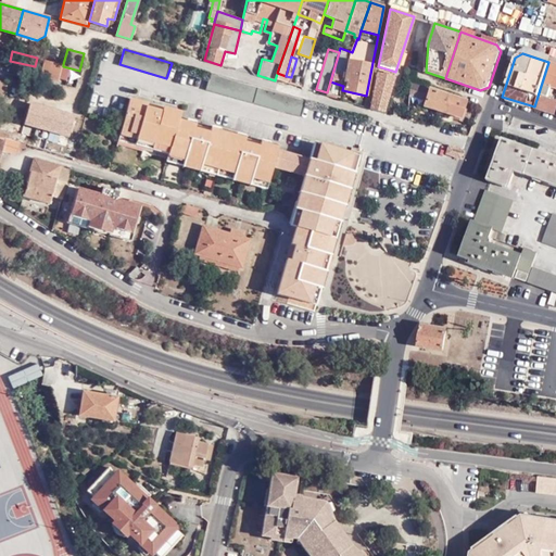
[(62,67),(63,66),(63,64),(45,60),(42,68),(61,73),(62,67)]
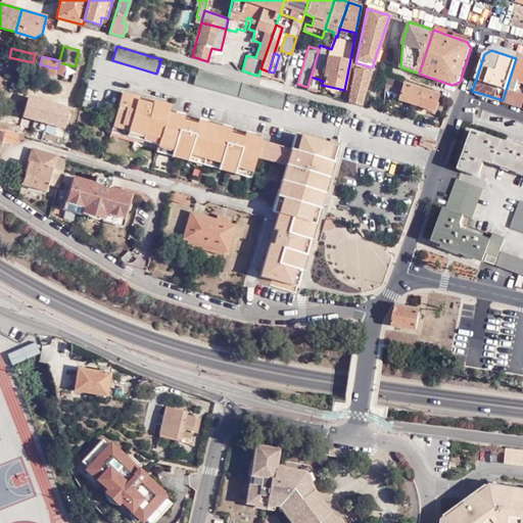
[(522,60),(516,58),(503,100),(521,107),(522,101),(522,93),(515,91),(518,81),(522,82),(522,60)]
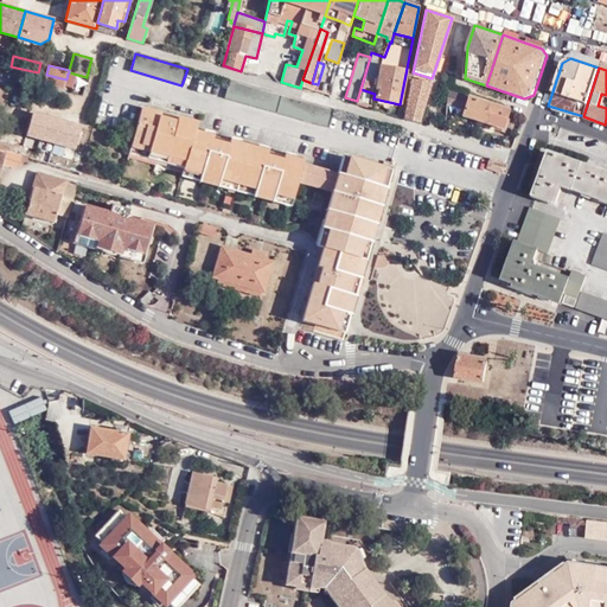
[(65,88),(65,84),(66,80),(46,75),(44,82),(65,88)]
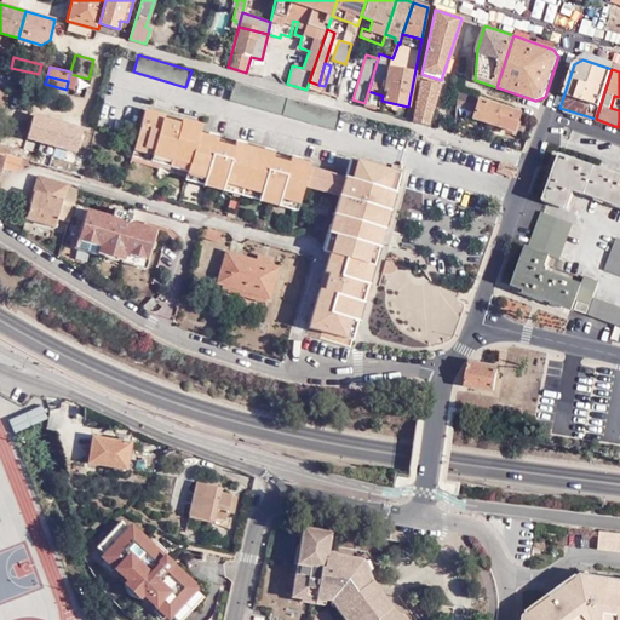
[(331,97),(336,98),(340,82),(336,80),(331,97)]
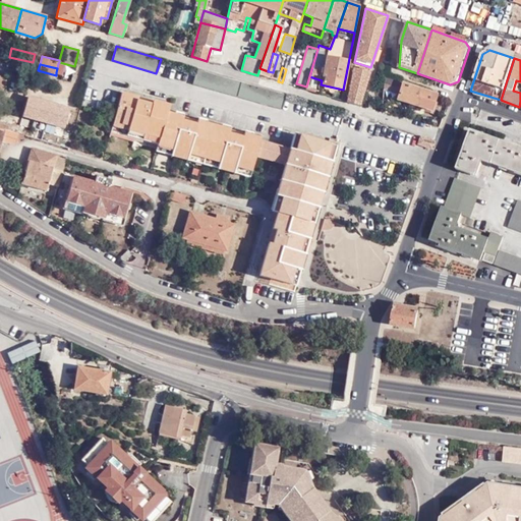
[(346,101),(352,103),(358,105),(369,72),(363,70),(358,69),(353,67),(346,101)]
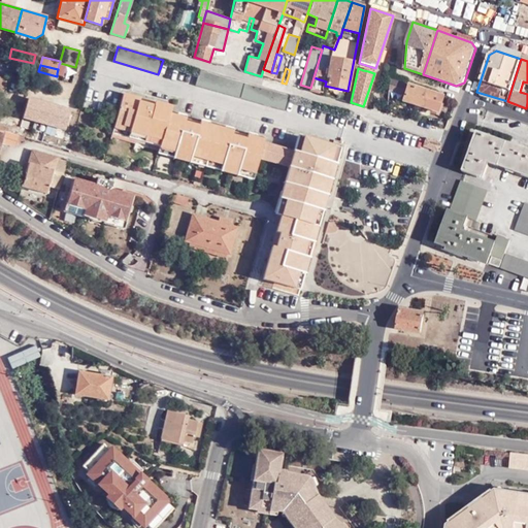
[(285,110),(289,96),(200,70),(196,85),(285,110)]
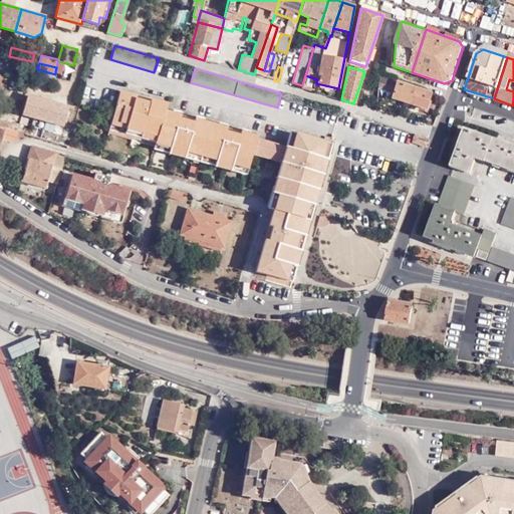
[(312,85),(314,78),(305,75),(302,85),(313,89),(314,85),(312,85)]
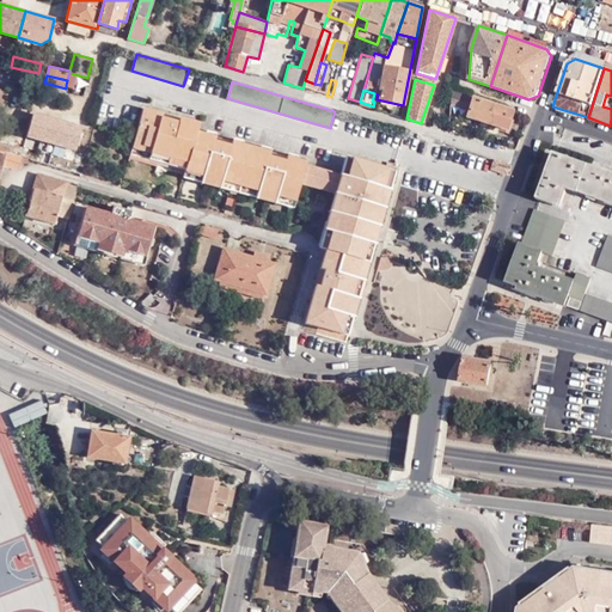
[(507,132),(514,111),(452,90),(450,105),(466,111),(465,116),(507,132)]
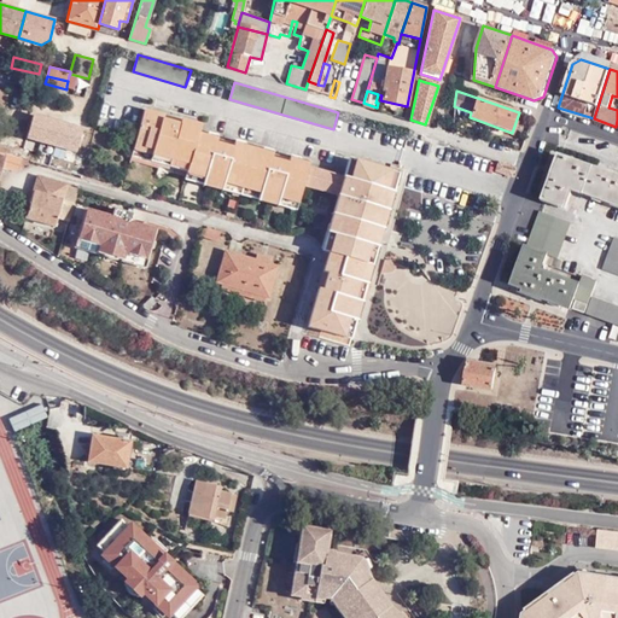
[(314,184),(318,169),(308,167),(309,163),(289,157),(287,162),(270,157),(272,152),(234,141),(233,146),(216,141),(217,136),(199,132),(202,123),(181,117),(180,122),(164,118),(165,114),(146,108),(134,149),(188,164),(187,170),(186,174),(297,204),(302,186),(303,180),(314,184)]
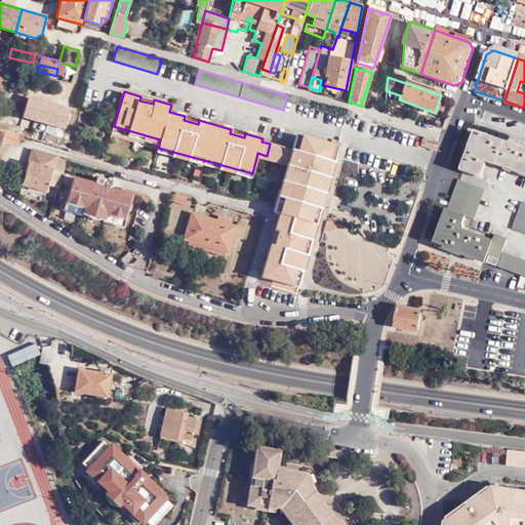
[(25,101),(22,121),(66,127),(69,107),(25,101)]
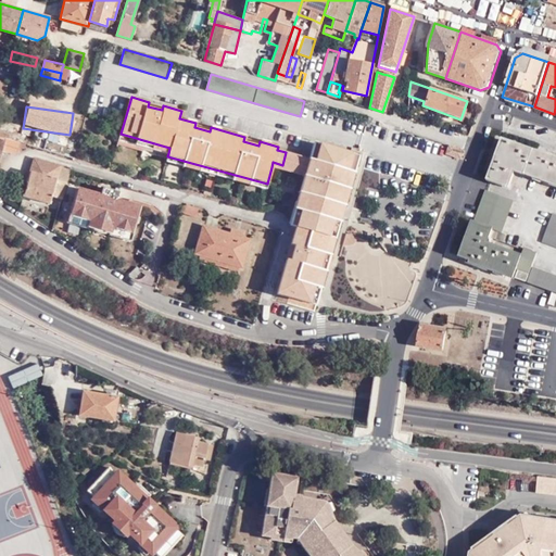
[(169,148),(121,134),(119,139),(168,153),(169,148)]
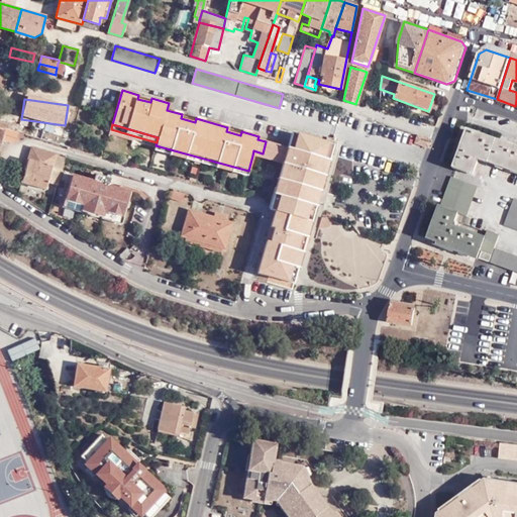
[(0,144),(1,139),(15,143),(16,139),(18,132),(5,129),(0,127),(0,144)]
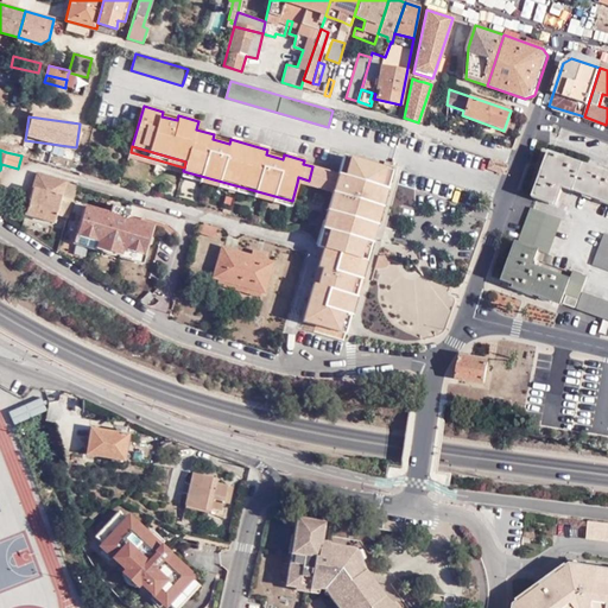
[(607,172),(550,152),(536,195),(557,203),(563,185),(607,201),(607,172)]
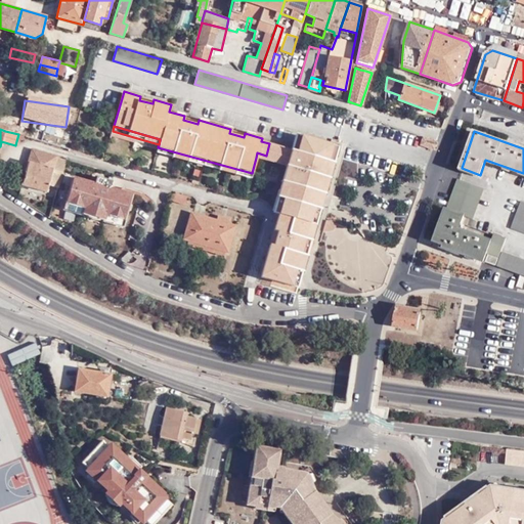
[(280,207),(301,135),(295,134),(291,149),(269,143),(266,156),(257,153),(256,158),(286,166),(274,206),(280,207)]
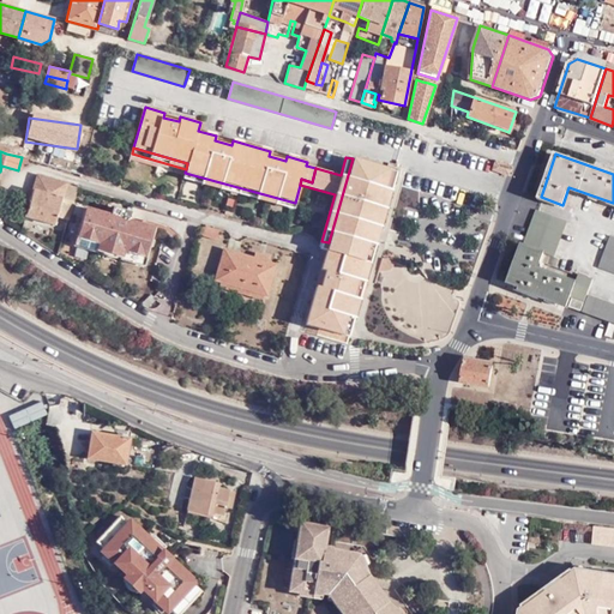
[(324,259),(321,265),(320,270),(324,271),(320,287),(317,286),(305,325),(319,329),(349,337),(354,319),(348,317),(391,169),(353,158),(329,242),(325,256),(324,259)]
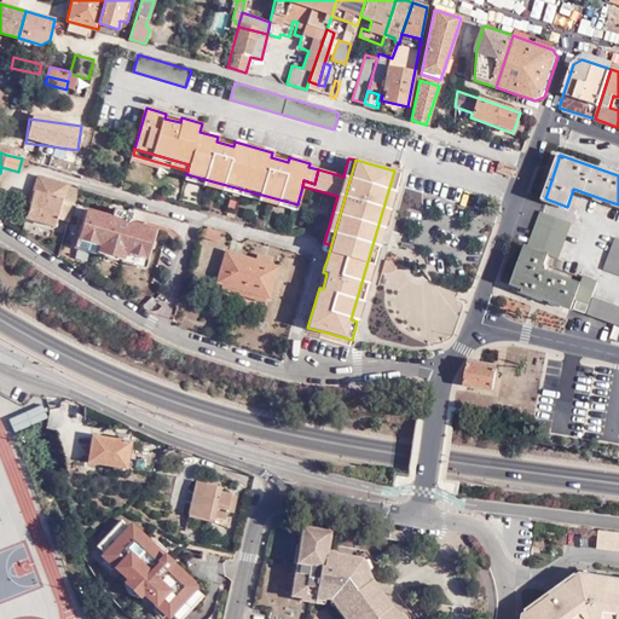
[(510,177),(514,168),(498,163),(495,172),(510,177)]
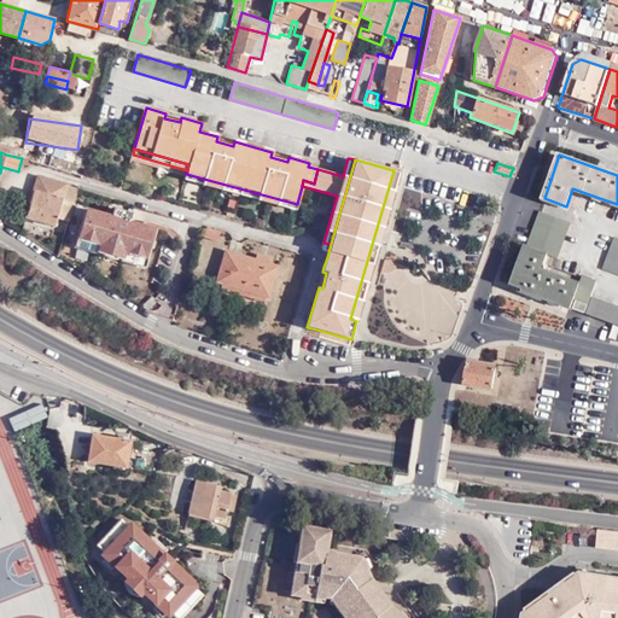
[(350,319),(356,321),(398,173),(394,170),(350,319)]
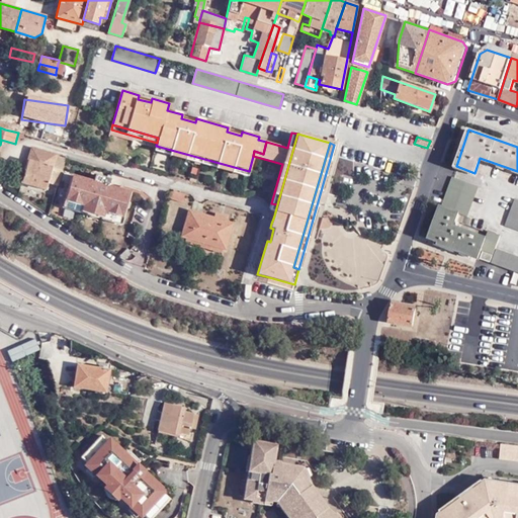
[(248,176),(249,171),(156,146),(155,150),(248,176)]
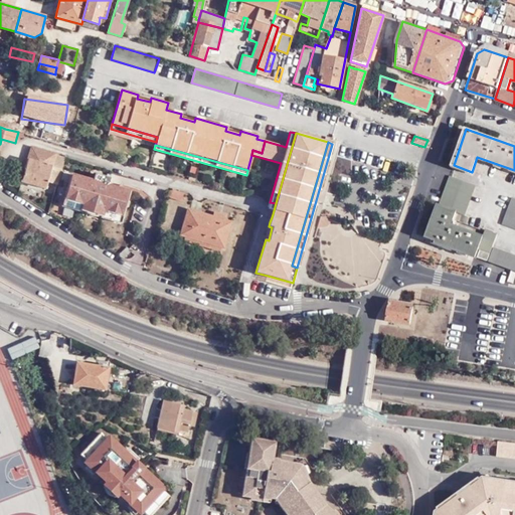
[(56,184),(64,157),(56,154),(56,153),(31,146),(21,182),(44,189),(47,181),(56,184)]
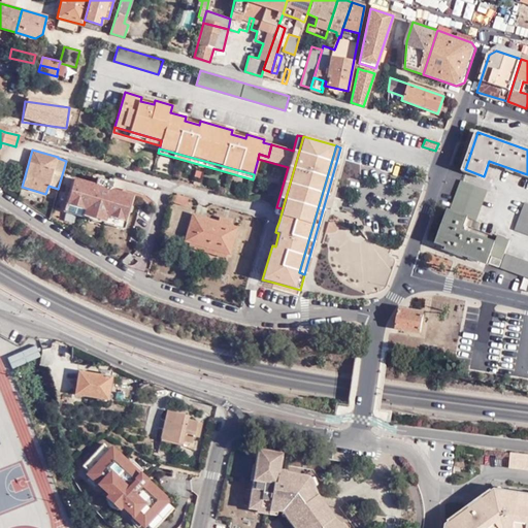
[(73,178),(65,205),(84,210),(81,216),(88,218),(98,220),(100,221),(105,222),(107,217),(126,223),(133,195),(110,189),(112,183),(97,177),(95,184),(73,177),(73,178)]
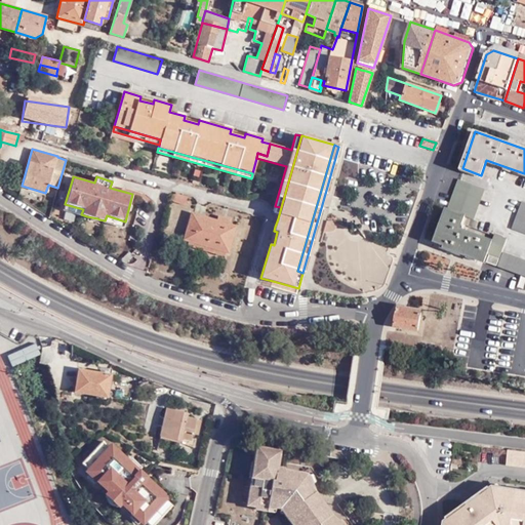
[(489,253),(500,257),(507,238),(495,234),(493,241),(460,230),(465,216),(473,219),(484,189),(458,179),(435,243),(486,261),(489,253)]
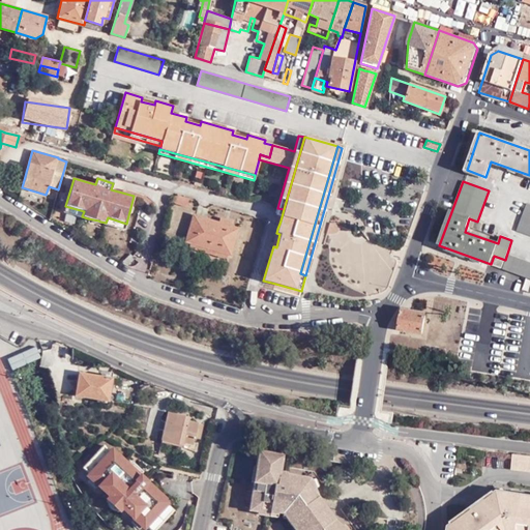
[(186,206),(188,198),(176,194),(174,196),(173,198),(173,200),(175,202),(186,206)]
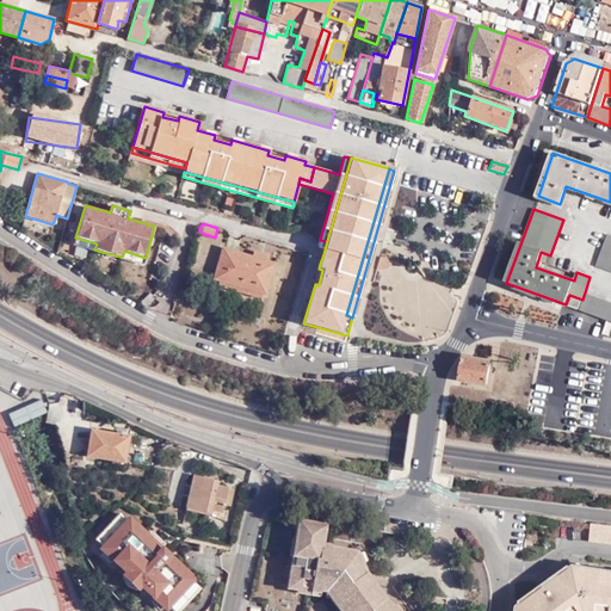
[(610,238),(606,236),(596,265),(610,270),(610,238)]
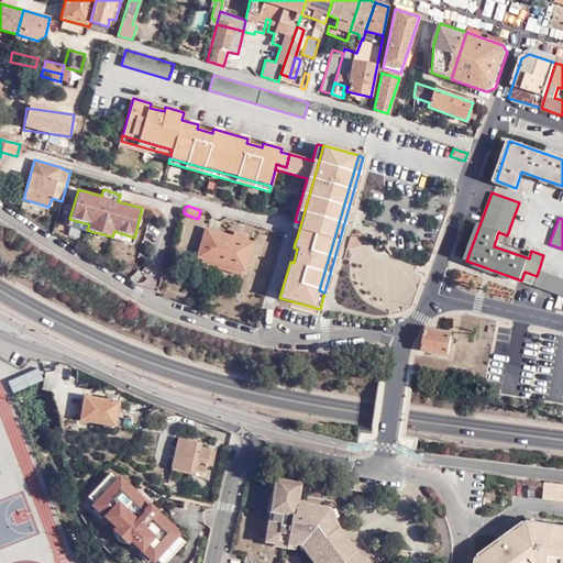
[(87,230),(89,224),(69,219),(67,225),(87,232),(87,230)]
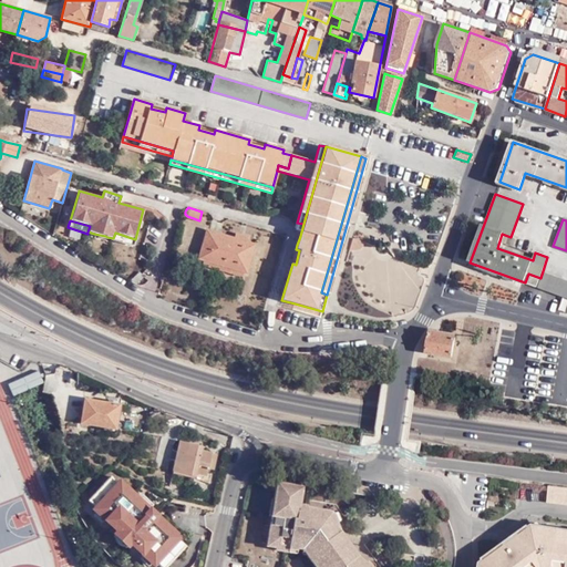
[(198,259),(203,260),(243,271),(246,272),(254,244),(246,241),(234,238),(207,230),(198,259)]
